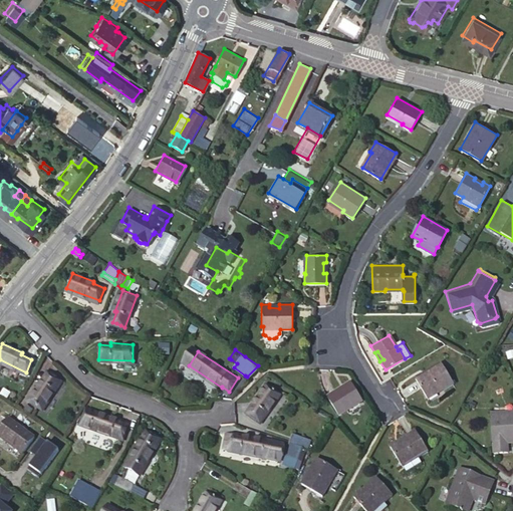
[(231,359),(228,363),(234,367),(237,363),(231,359)]
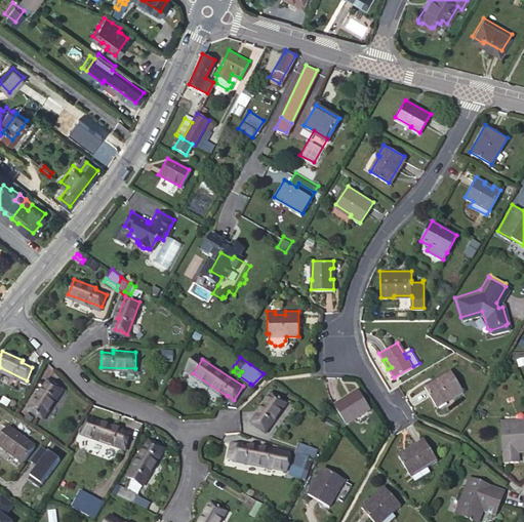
[(450,368),(439,375),(441,378),(431,384),(430,380),(424,385),(435,404),(449,396),(451,397),(464,390),(450,368)]
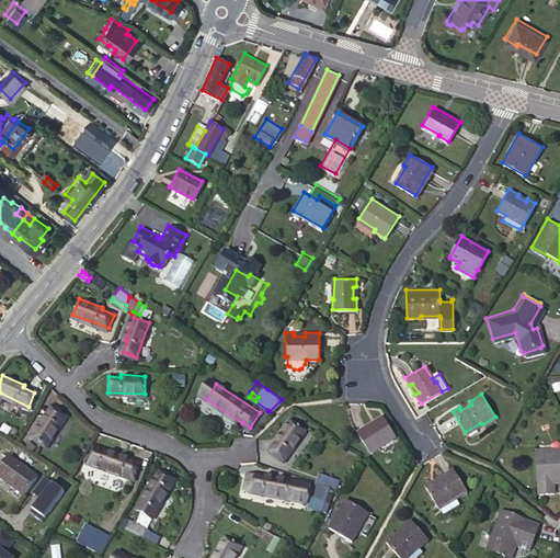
[(471,405),(469,401),(459,407),(460,410),(471,405)]
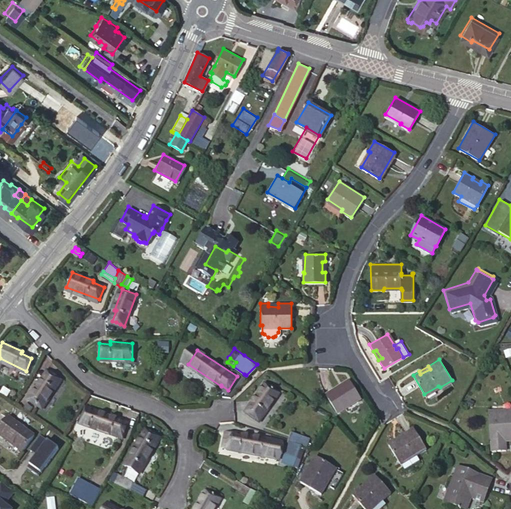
[(46,368),(39,377),(42,379),(48,370),(46,368)]
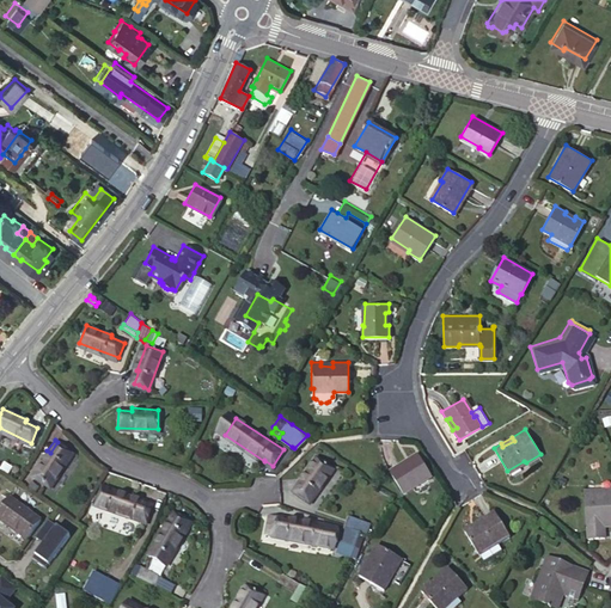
[(50,453),(47,450),(32,473),(49,485),(72,452),(57,442),(50,453)]
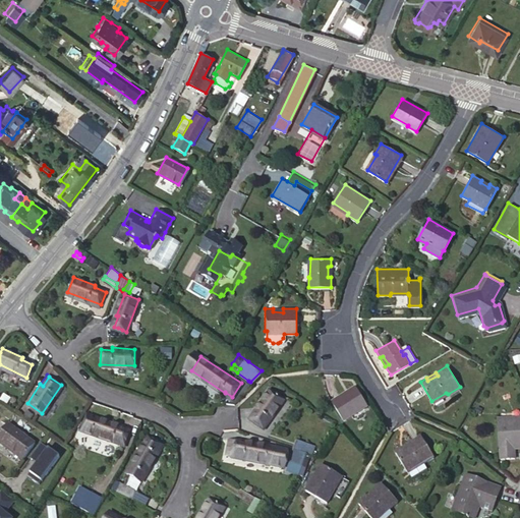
[(342,398),(340,395),(331,400),(343,419),(351,414),(351,412),(365,403),(355,386),(348,390),(350,392),(342,398)]
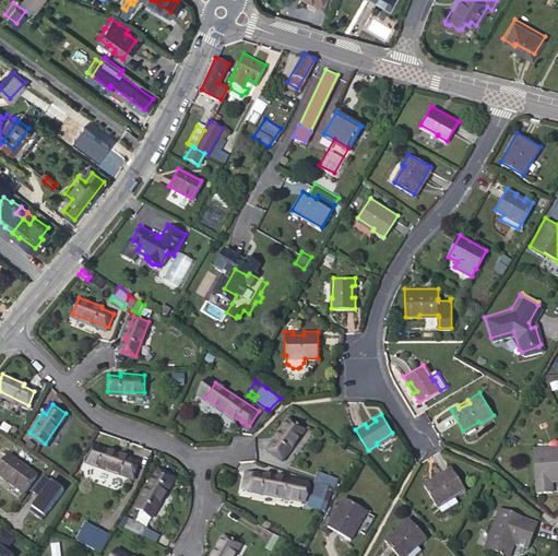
[(277,438),(270,449),(282,458),(304,427),(288,416),(274,437),(277,438)]
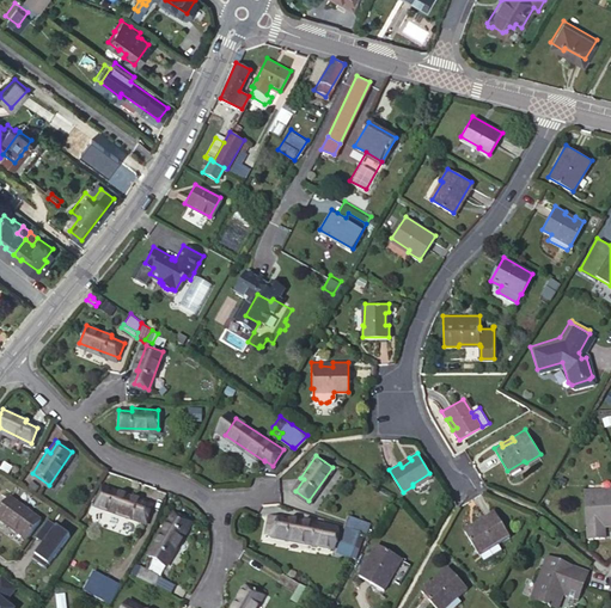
[(292,490),(295,491),(304,479),(300,478),(292,490)]
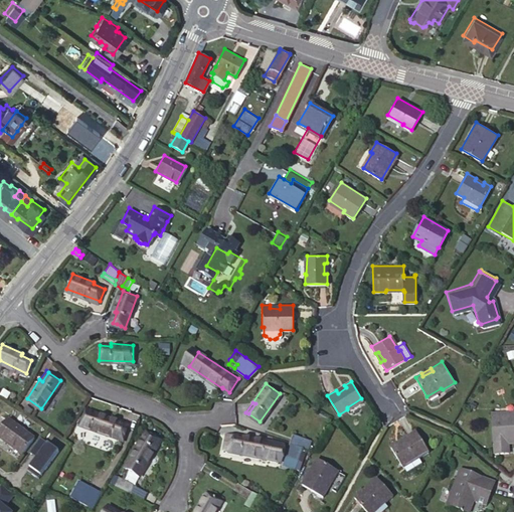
[(508,450),(507,442),(507,436),(513,435),(513,409),(490,411),(493,451),(508,450)]
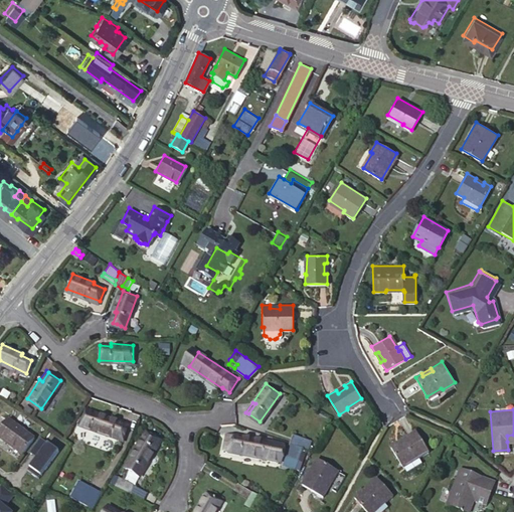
[(115,420),(116,418),(95,411),(90,427),(122,439),(126,424),(115,420)]
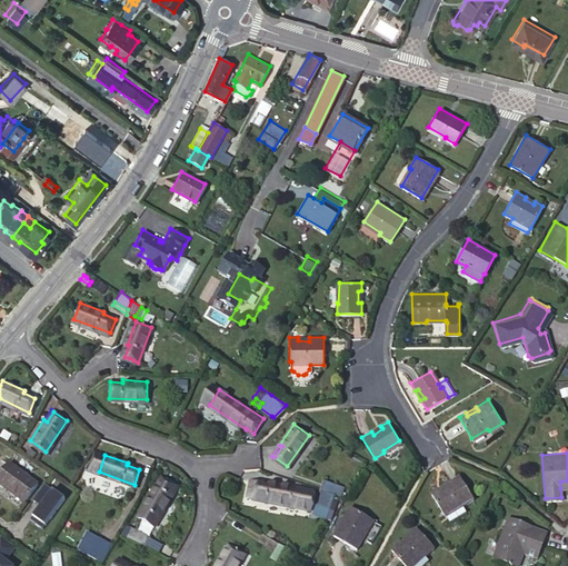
[(0,484),(23,500),(38,482),(8,460),(0,470),(0,484)]
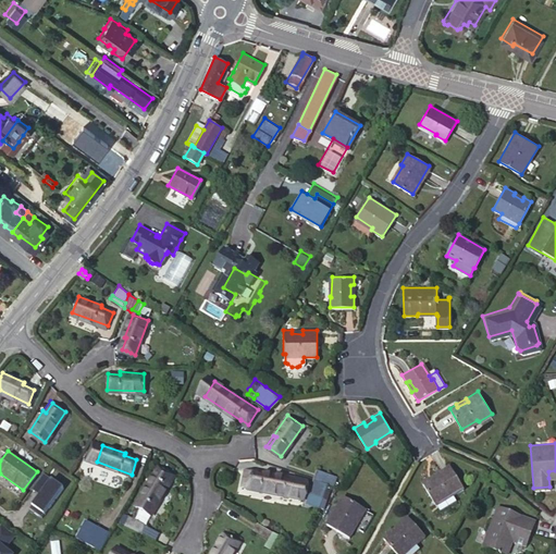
[(421,481),(440,509),(456,500),(453,494),(464,487),(449,465),(421,481)]
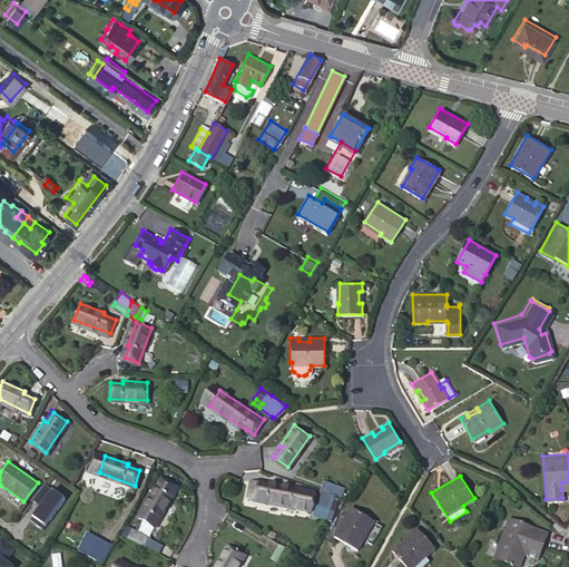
[(157,487),(154,486),(141,508),(158,518),(177,485),(163,477),(157,487)]
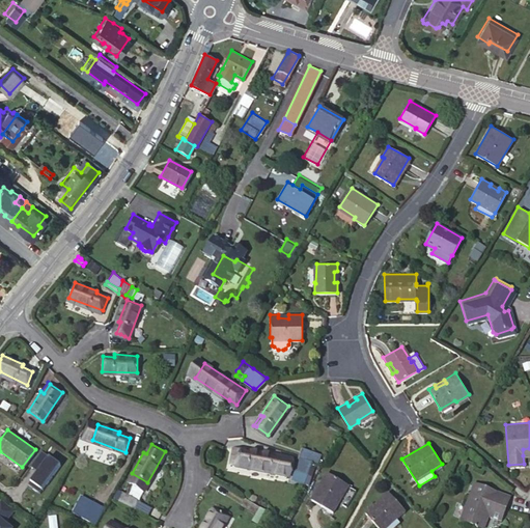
[(238,448),(239,445),(231,444),(228,461),(271,468),(273,452),(273,451),(250,447),(249,450),(238,448)]
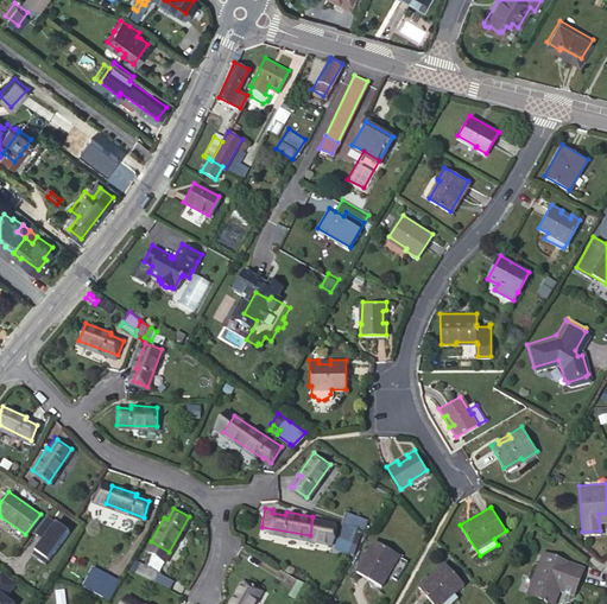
[(365,514),(347,509),(345,519),(361,523),(365,514)]
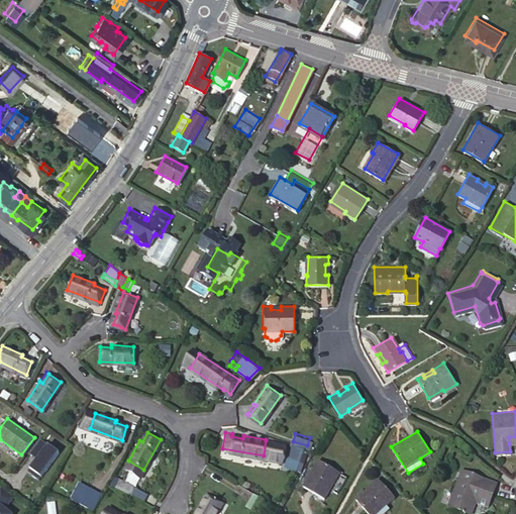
[(28,470),(39,478),(60,449),(41,436),(30,451),(37,456),(28,470)]
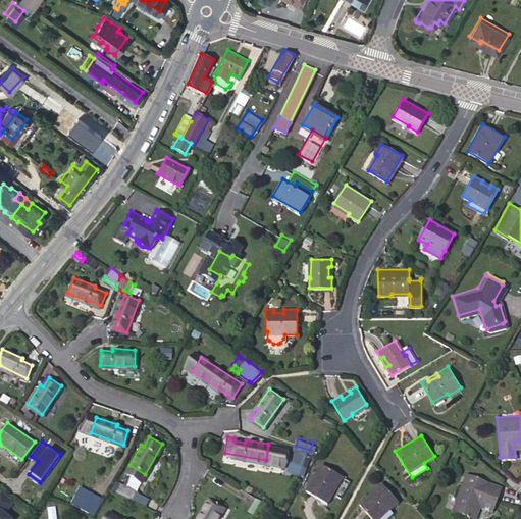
[(266,460),(282,463),(284,449),(273,445),(268,445),(266,460)]
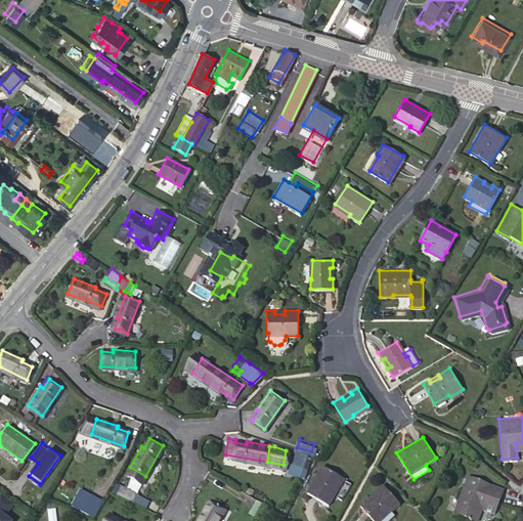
[(290,470),(306,475),(313,452),(311,451),(297,447),(290,470)]
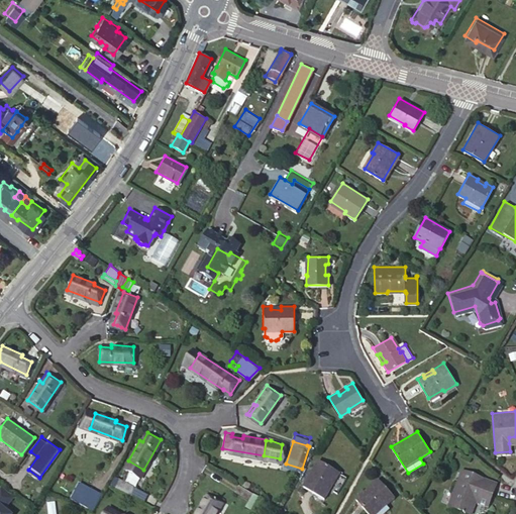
[(309,481),(306,479),(303,485),(322,496),(330,482),(332,483),(338,471),(318,458),(312,470),(315,471),(309,481)]
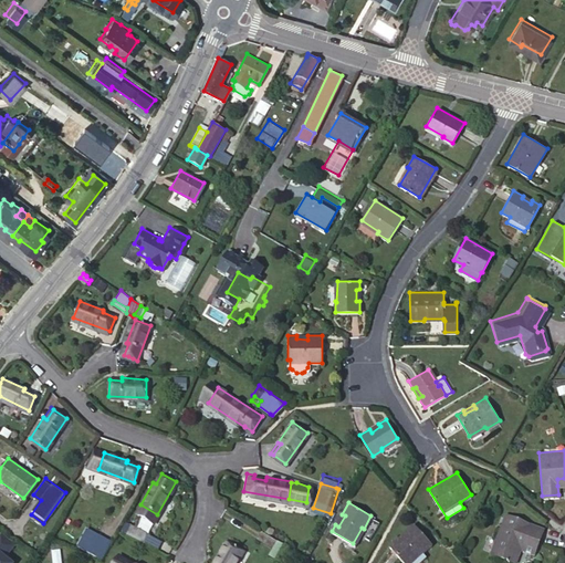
[(515,561),(521,546),(524,535),(537,541),(543,527),(504,512),(490,551),(515,561)]
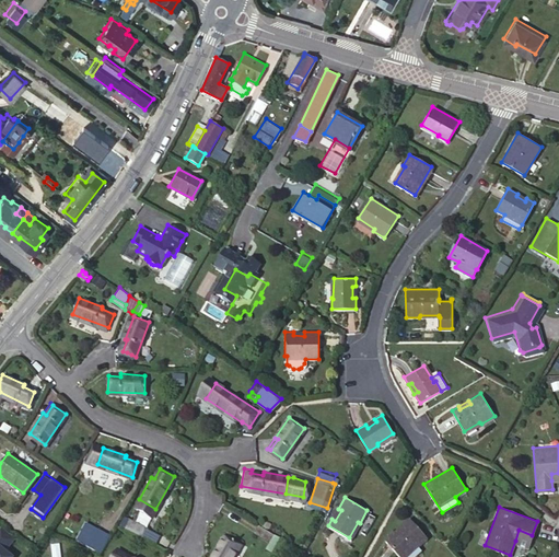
[(338,509),(332,519),(335,521),(341,510),(338,509)]
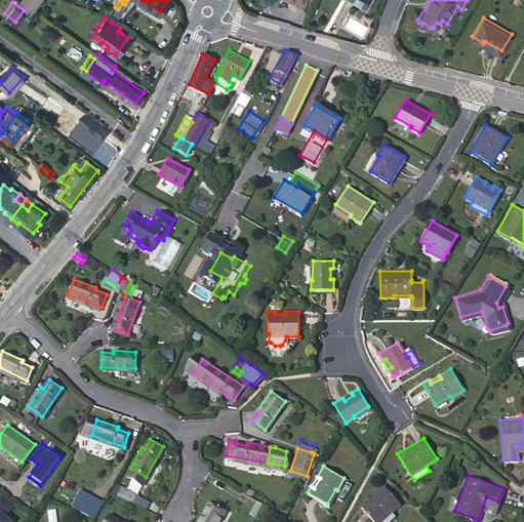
[(120,484),(116,492),(133,502),(137,493),(120,484)]
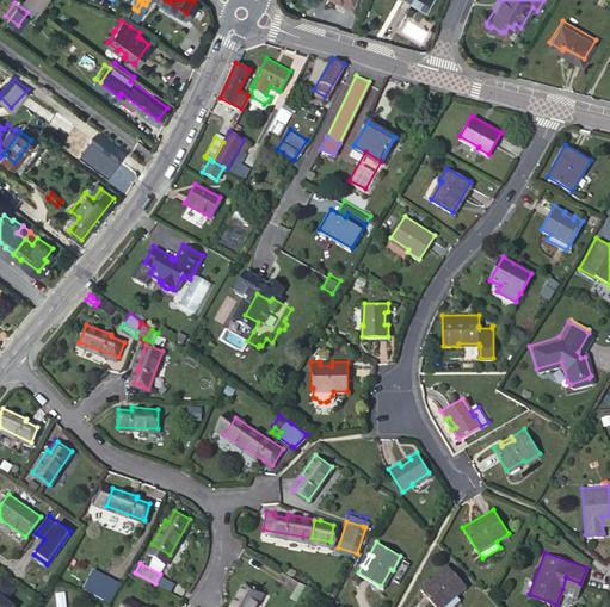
[(430,586),(426,582),(420,588),(437,606),(450,606),(460,599),(455,595),(466,586),(447,564),(436,574),(439,577),(430,586)]
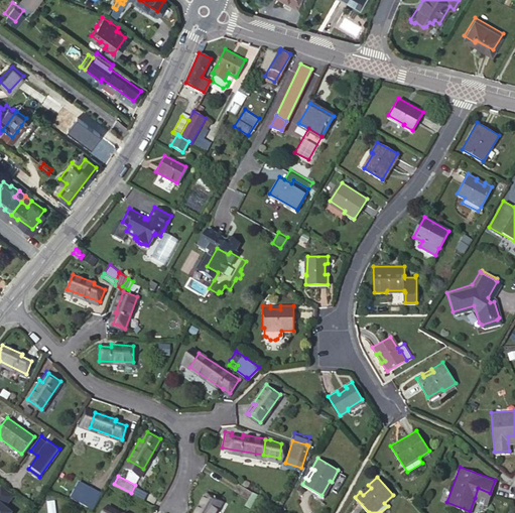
[(71,495),(92,507),(100,492),(78,480),(71,495)]
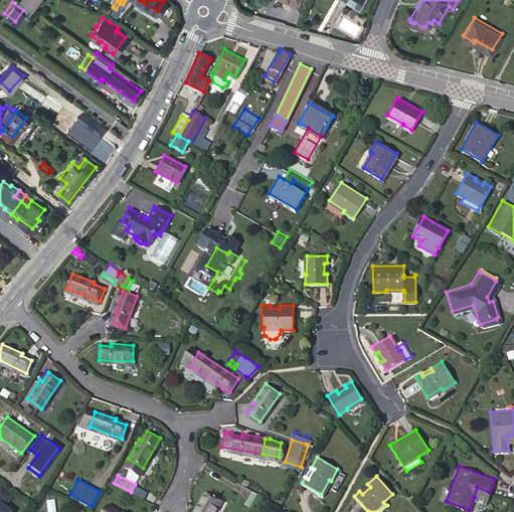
[(236,481),(232,488),(247,497),(251,490),(236,481)]
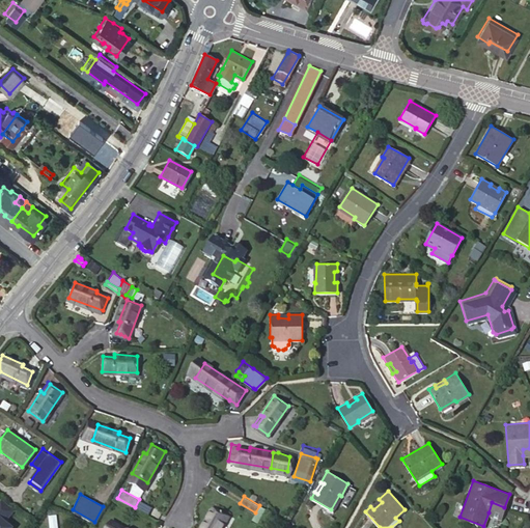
[(16,527),(18,526),(8,519),(17,507),(3,498),(0,501),(0,527),(16,527)]
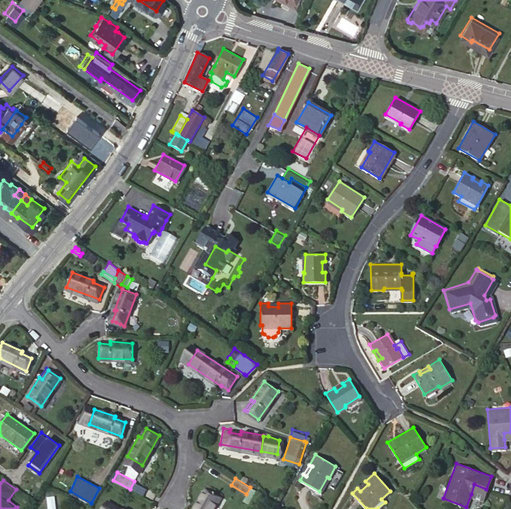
[(365,481),(357,488),(360,491),(368,484),(365,481)]
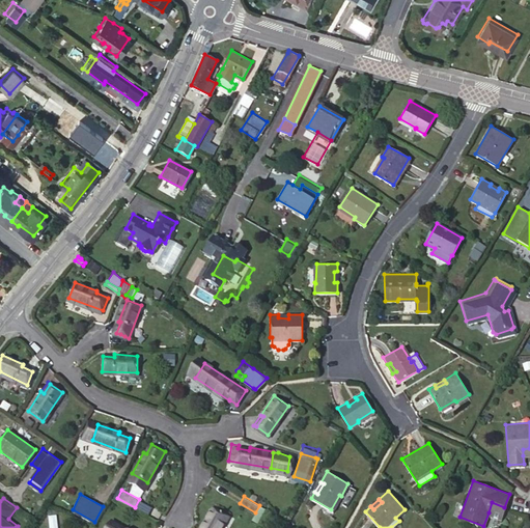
[(136,507),(147,513),(150,506),(140,500),(136,507)]
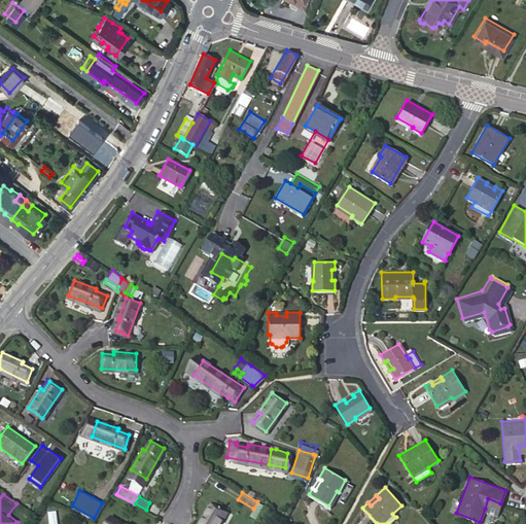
[(488,498),(485,509),(496,514),(500,503),(488,498)]
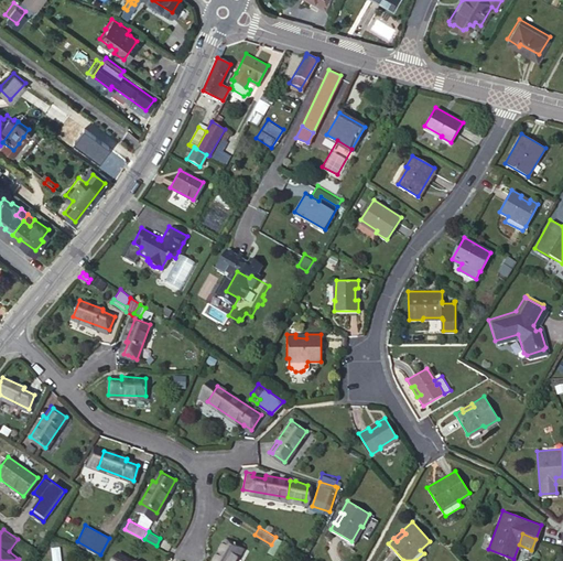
[(216,560),(234,560),(242,547),(226,538),(214,560),(216,560)]
